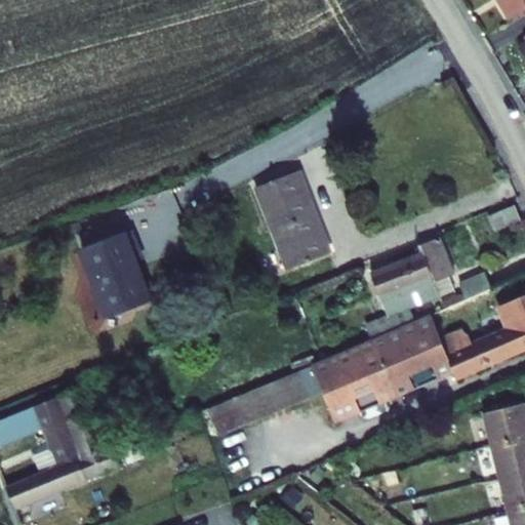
[(524,0),(481,0),(501,31),(524,15),(524,0)]
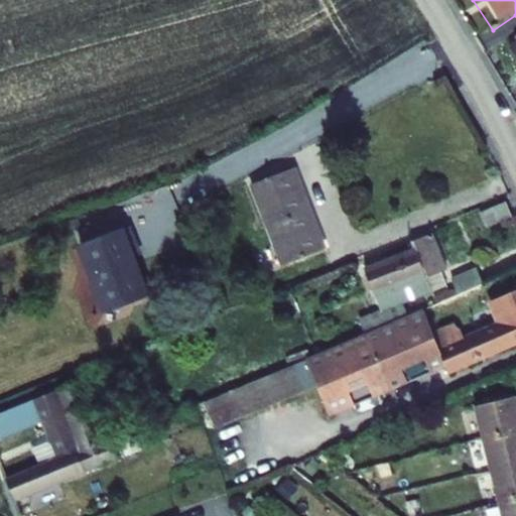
[(284,264),(325,249),(293,168),(253,183),(284,264)]
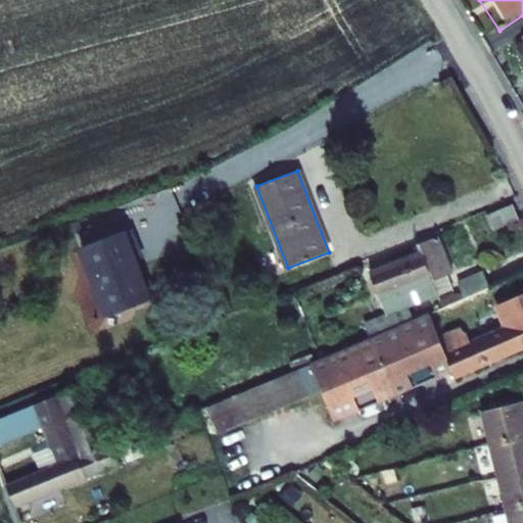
[(493,230),(520,220),(514,204),(487,215),(493,230)]
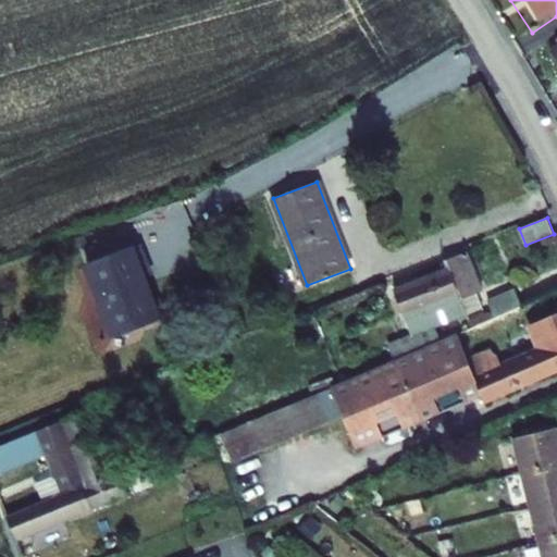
[(97,341),(158,317),(139,269),(147,265),(140,247),(89,267),(106,311),(88,318),(97,341)]
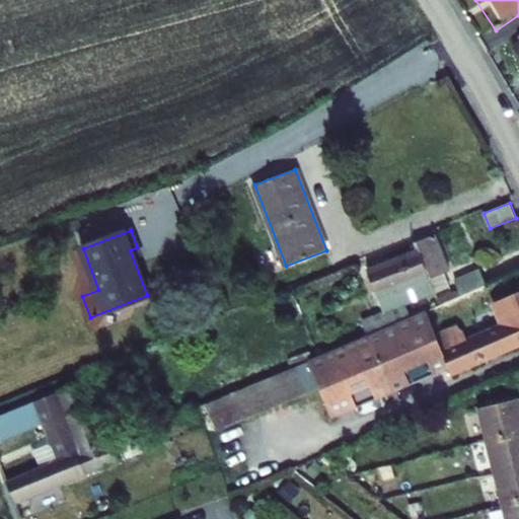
[(418,253),(367,272),(383,313),(361,321),(367,337),(410,318),(405,305),(450,288),(444,273),(450,270),(435,234),(414,244),(418,253)]
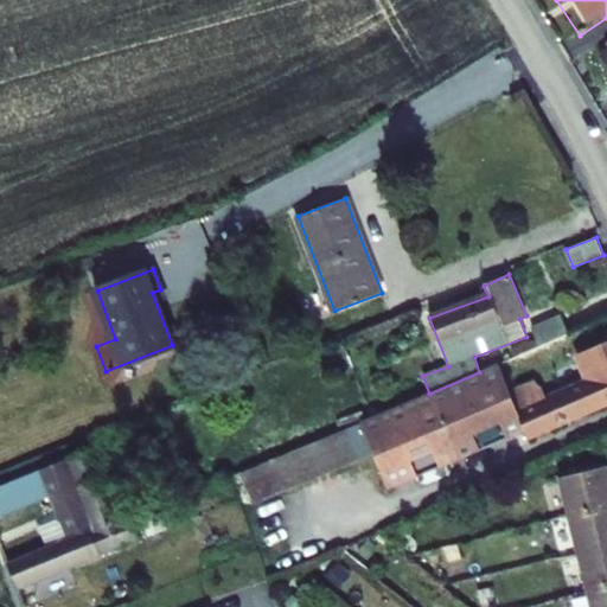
[(532,330),(541,346),(569,334),(562,317),(532,330)]
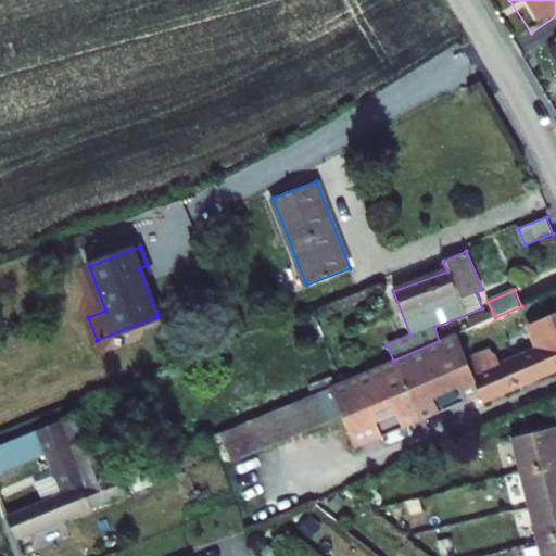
[(483,402),(555,369),(555,315),(529,327),(539,349),(501,366),(496,355),(491,351),(467,361),(481,394),(483,402)]
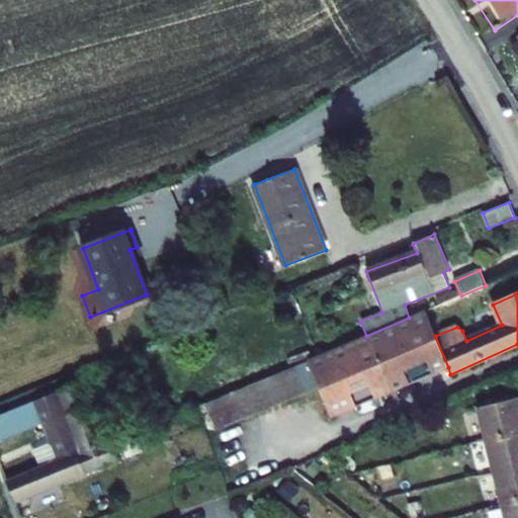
[(366,336),(390,393),(448,367),(435,336),(425,312),(409,318),(366,336)]
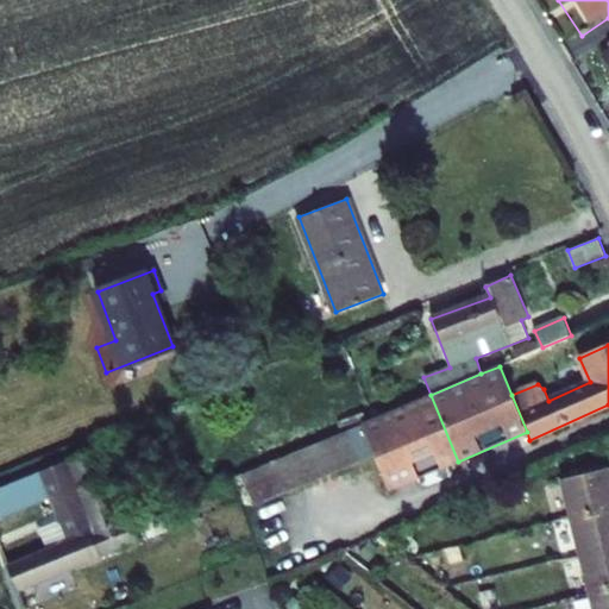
[(375,454),(389,490),(458,462),(431,395),(363,425),(375,454)]
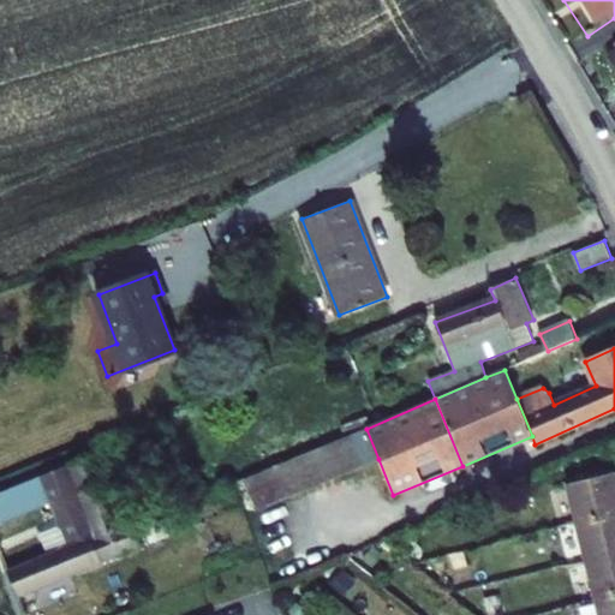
[(378,459),(366,429),(351,435),(363,465),(378,459)]
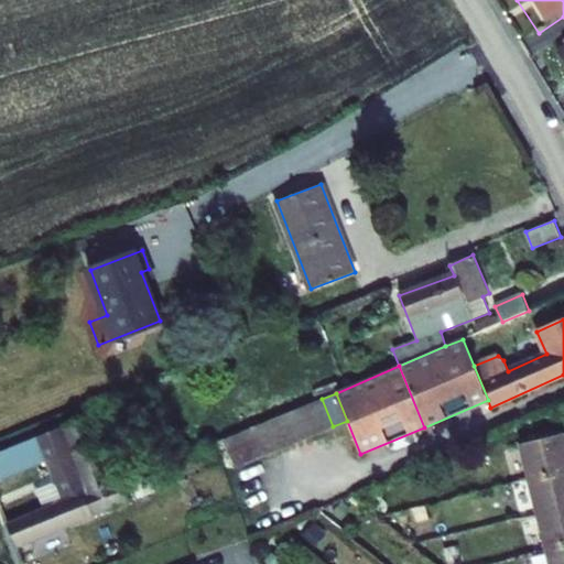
[(320,432),(333,426),(322,399),(308,403),(320,432)]
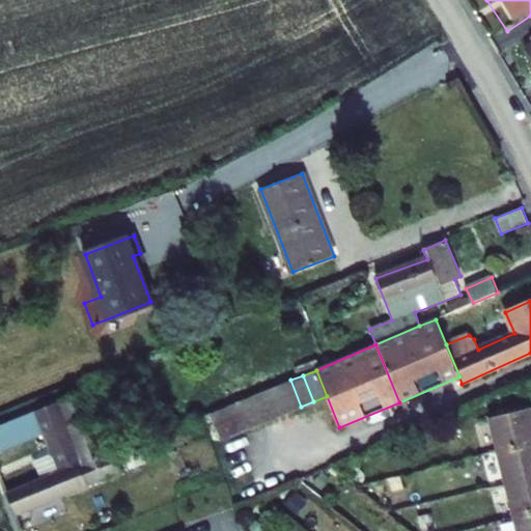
[(287,412),(301,407),(290,380),(277,385),(287,412)]
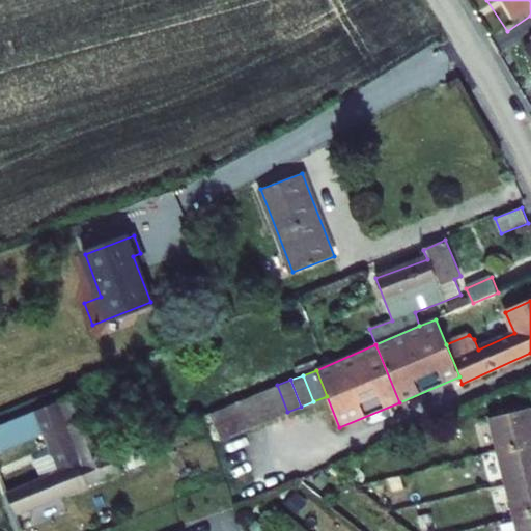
[(274,417),(287,412),(277,385),(263,390),(274,417)]
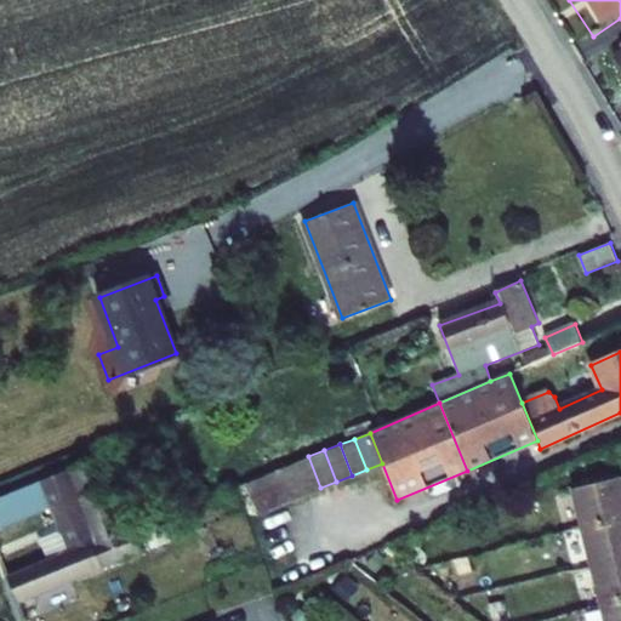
[(292,465),(305,494),(320,488),(308,456),(292,465)]
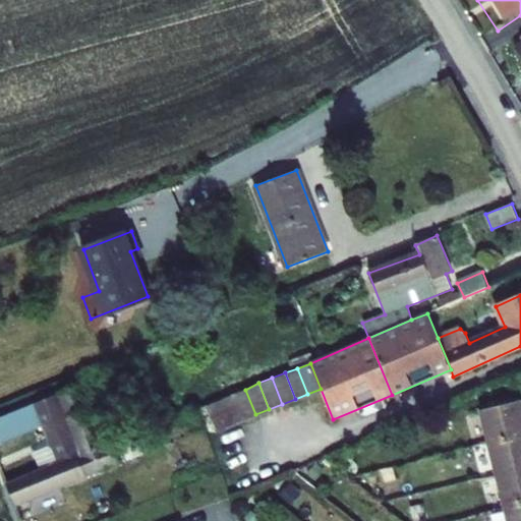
[(120,462),(111,442),(105,444),(80,384),(59,393),(69,416),(66,417),(80,451),(81,453),(77,455),(85,475),(120,462)]
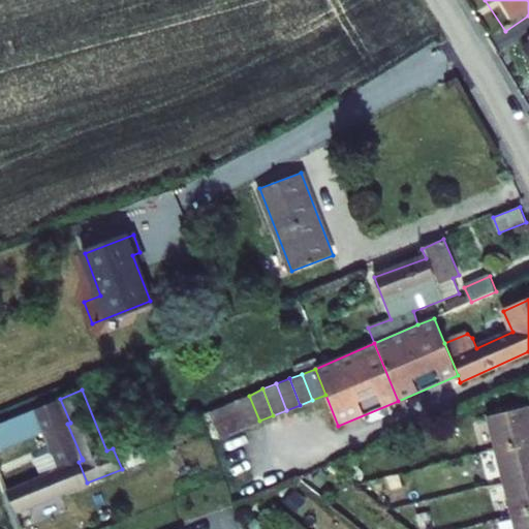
[(489,438),(528,427),(528,408),(526,410),(522,395),(479,405),(488,439),(489,438)]
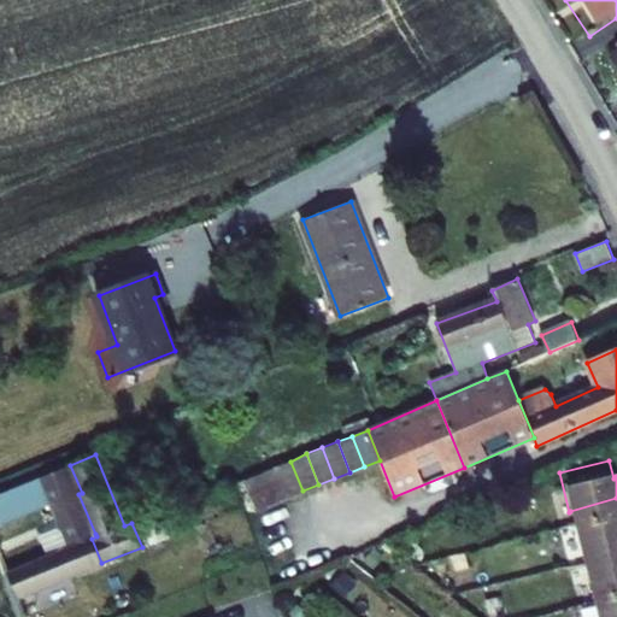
[(287,498),(303,491),(291,462),(275,468),(287,498)]
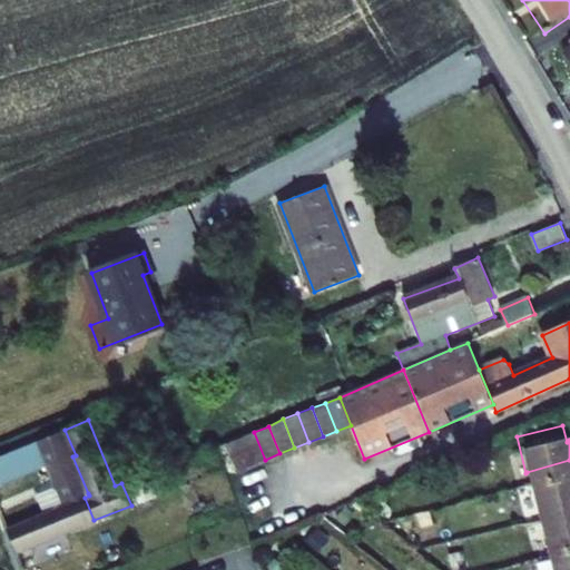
[(62,431),(0,455),(0,484),(48,465),(57,487),(64,503),(88,493),(72,457),(62,431)]
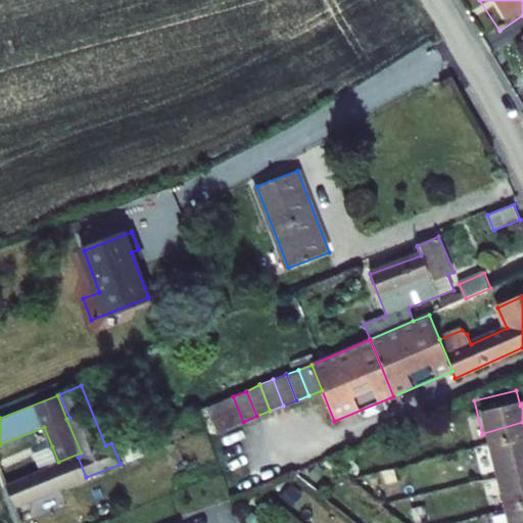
[(230,427),(243,422),(233,396),(220,401),(230,427)]
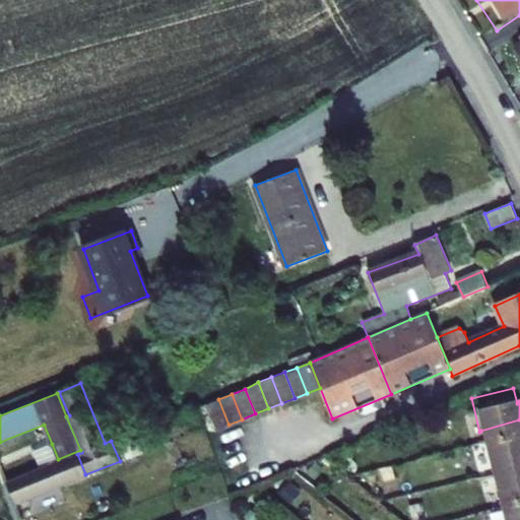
[(214,430),(229,425),(218,399),(205,404),(214,430)]
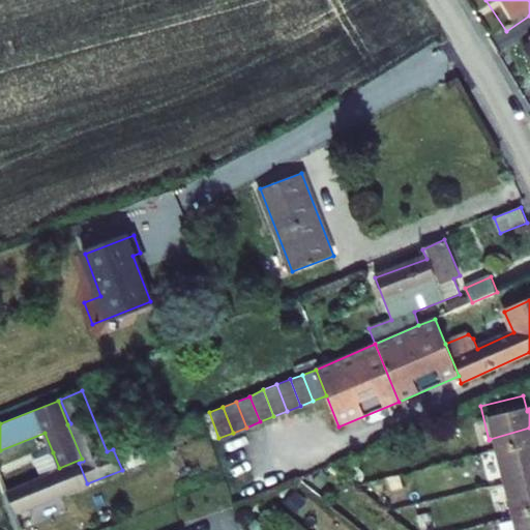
[(529,428),(490,439),(489,440),(498,473),(529,464),(529,428)]
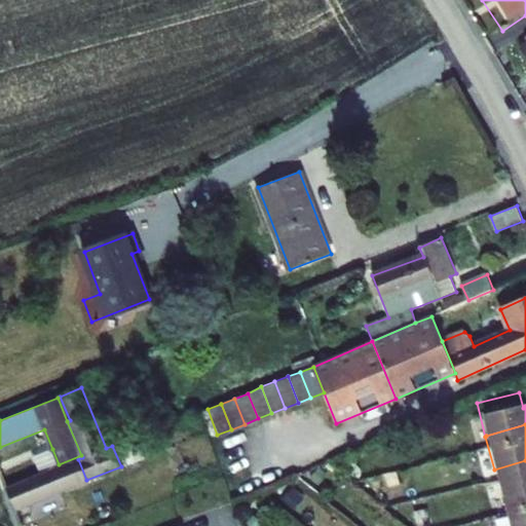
[(35,456),(40,472),(59,464),(52,449),(35,456)]
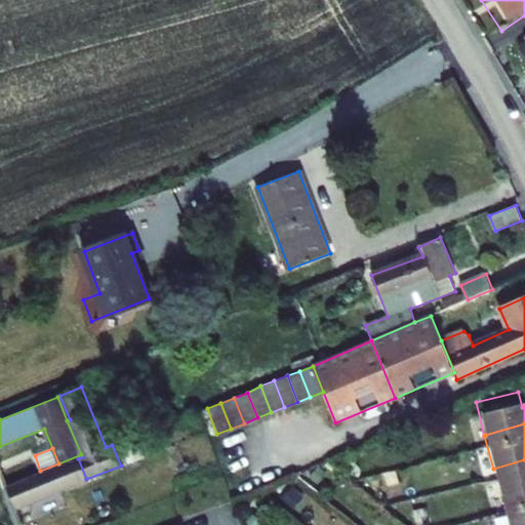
[(7,486),(15,508),(86,479),(78,458),(7,486)]
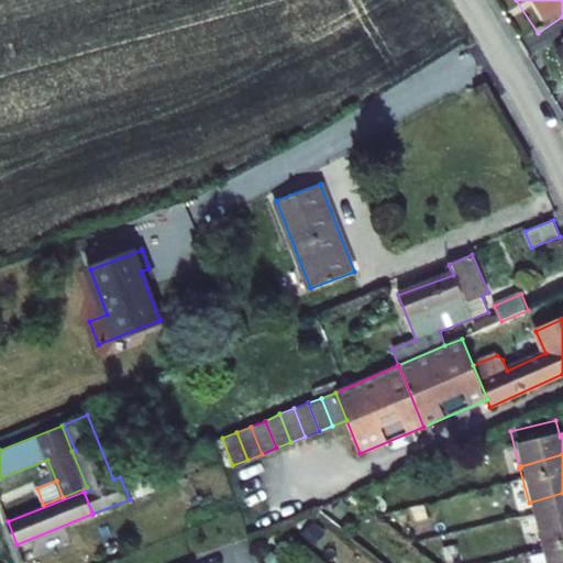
[(562,493),(529,503),(538,537),(562,530),(562,493)]
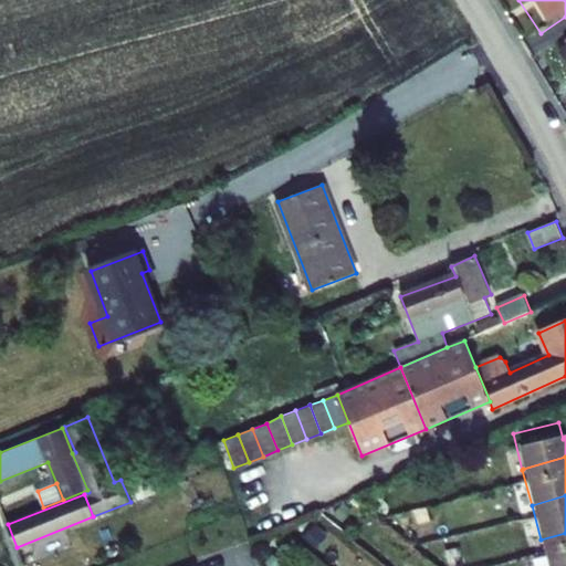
[(565,565),(565,533),(541,540),(547,565),(565,565)]
